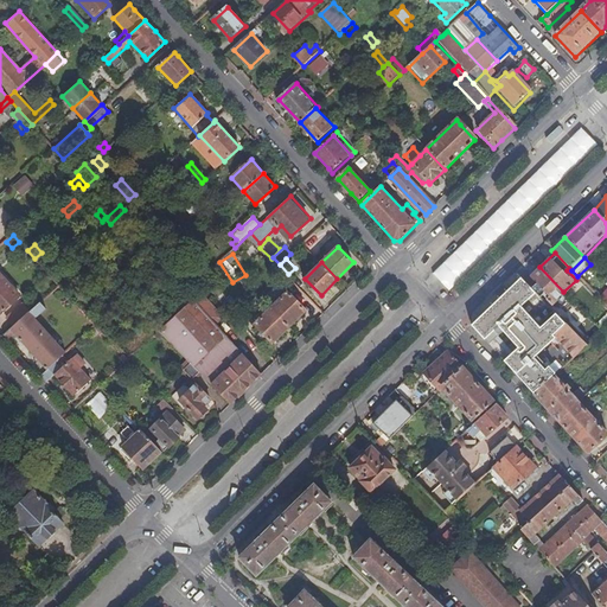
[(530,288),(540,298),(543,294),(551,304),(563,292),(540,267),(524,282),(530,288)]
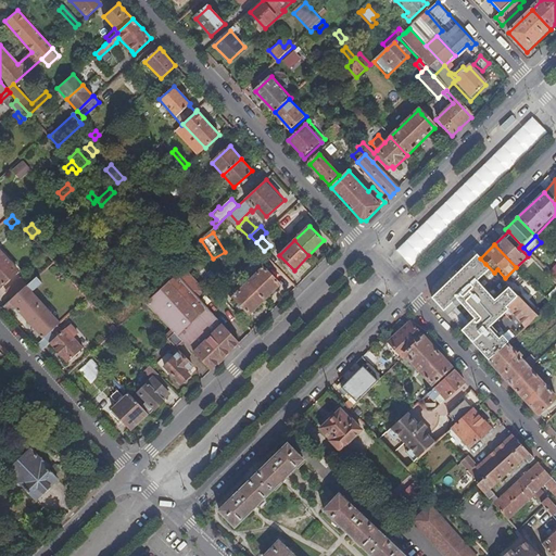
[(428,295),(440,308),(451,298),(465,312),(462,315),(465,319),(457,327),(469,340),(483,325),(504,305),(516,294),(505,282),(490,298),(471,278),(485,264),(480,258),(471,249),(452,268),(429,291),(428,295)]
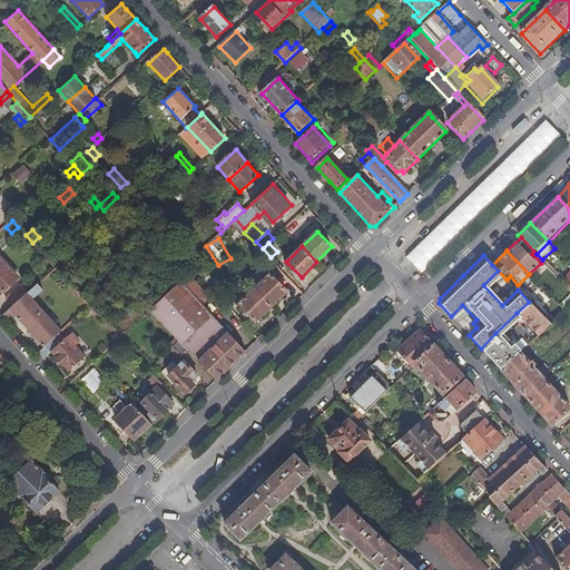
[(0,257),(0,256),(0,294),(19,277),(0,257)]
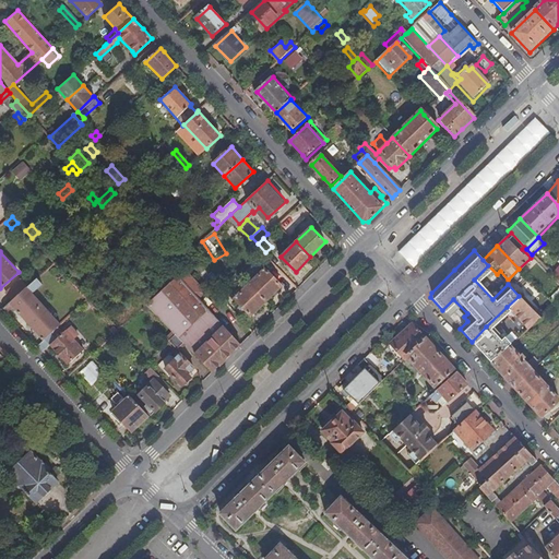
[(54,270),(58,276),(63,272),(49,258),(43,263),(50,272),(54,270)]
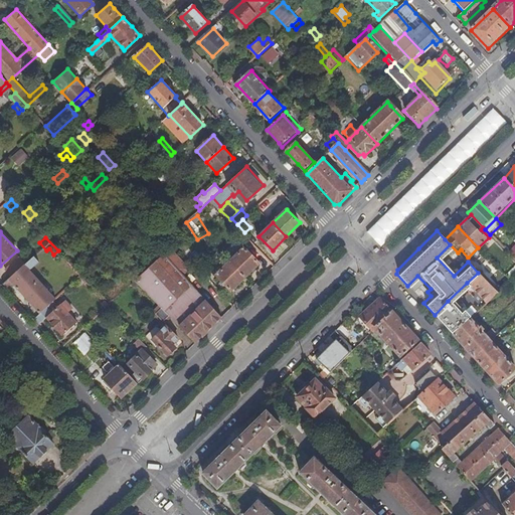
[(48,252),(46,250),(39,242),(0,279),(0,280),(7,288),(13,283),(39,313),(46,307),(55,299),(29,270),(36,264),(38,262),(48,252)]
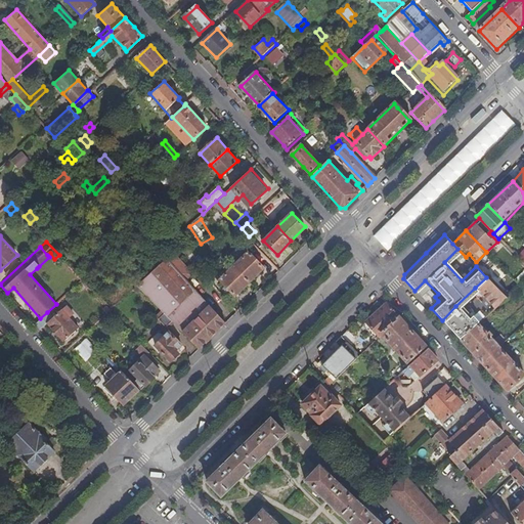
[(265,268),(250,252),(235,265),(251,281),(265,268)]
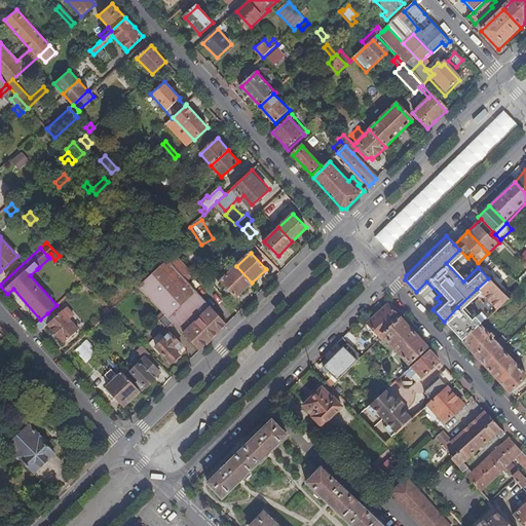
[(170,260),(187,280),(193,274),(176,254),(170,260)]
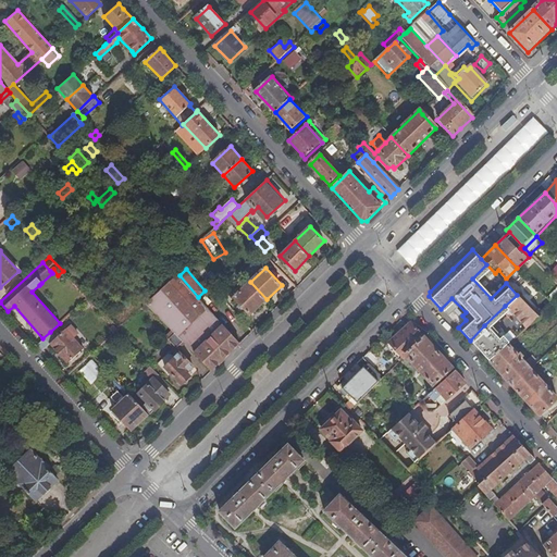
[(65,274),(63,271),(58,275),(56,277),(59,281),(65,274)]
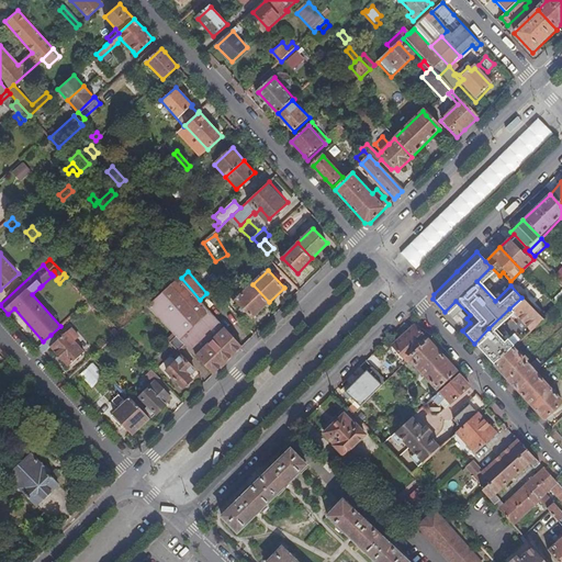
[(176,333),(188,346),(214,374),(229,359),(243,347),(200,300),(181,278),(179,277),(166,290),(150,304),(176,333)]
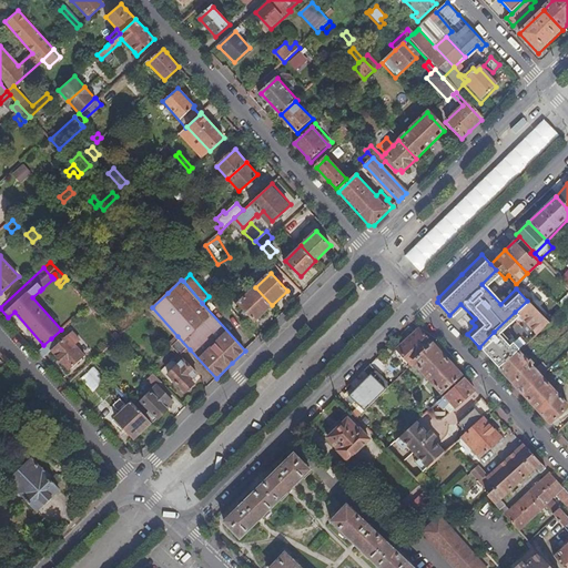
[(73,287),(69,292),(84,308),(89,304),(73,287)]
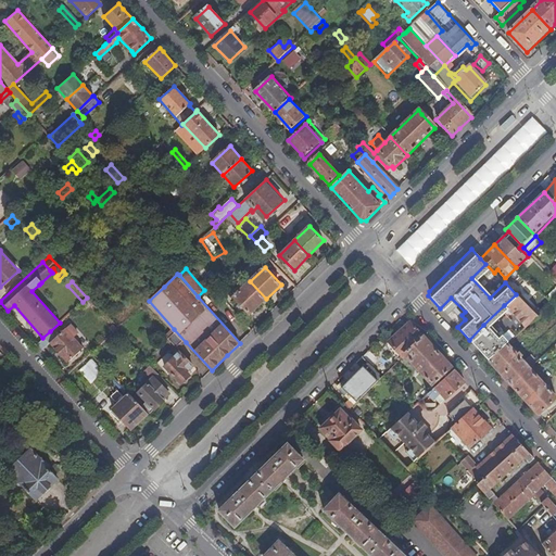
[(250,281),(234,295),(250,313),(266,299),(250,281)]
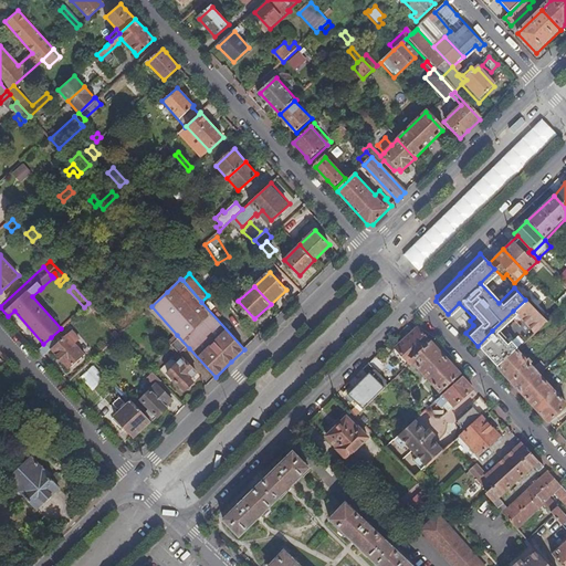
[(164,287),(147,303),(150,307),(152,306),(167,292),(164,287)]
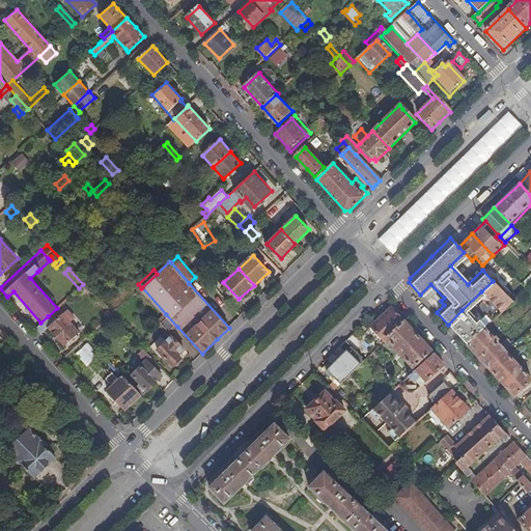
[(504,292),(493,281),(481,291),(498,308),(509,298),(504,292)]
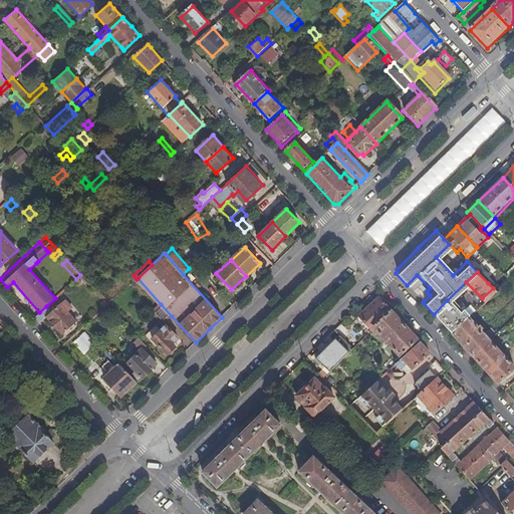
[(378,297),(358,315),(371,330),(373,328),(391,311),(382,302),(378,297)]
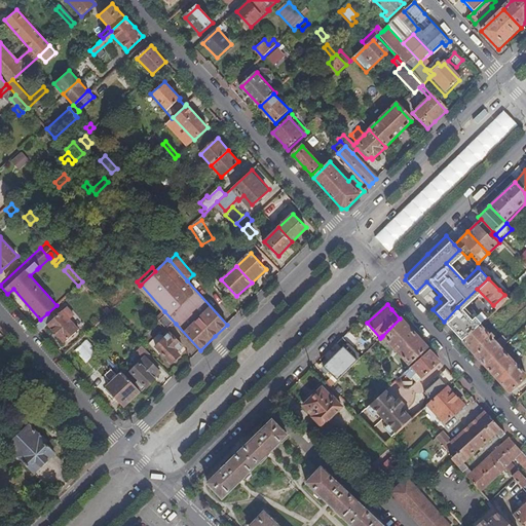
[(467,318),(457,307),(444,322),(448,327),(459,339),(476,323),(477,322),(472,315),(467,318)]
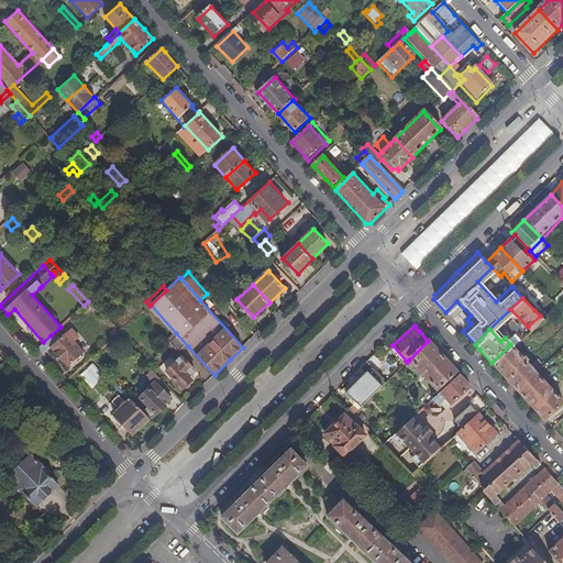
[(72,339),(67,333),(57,342),(51,335),(43,342),(37,348),(44,354),(52,348),(68,367),(85,353),(72,339)]
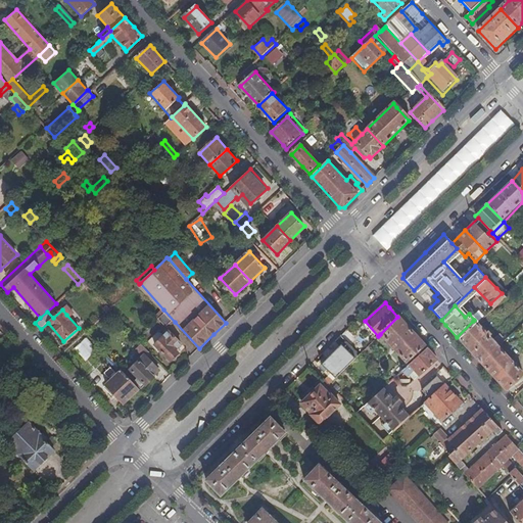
[(157,315),(169,328),(175,322),(163,310),(157,315)]
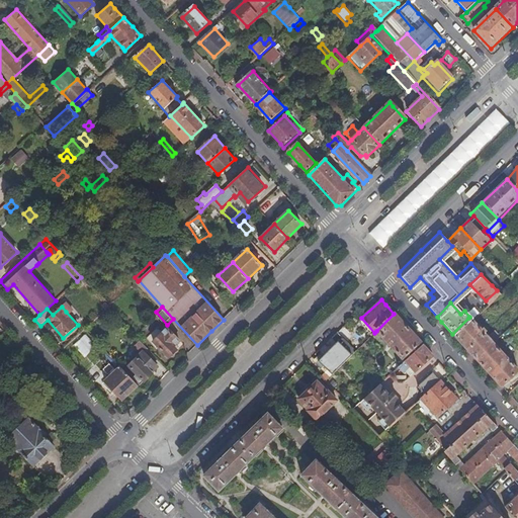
[(394,314),(376,331),(403,359),(421,343),(406,326),(394,314)]
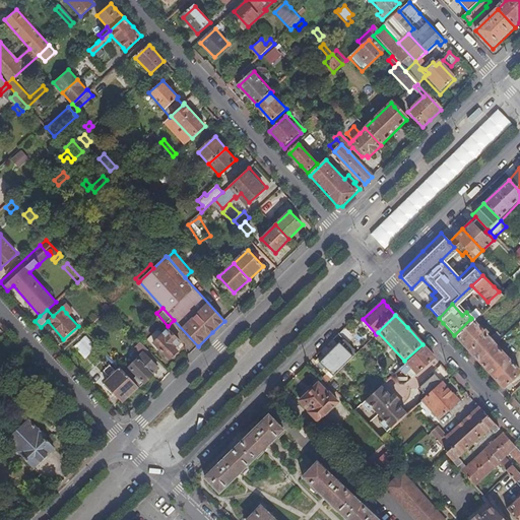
[(461,343),(474,356),(491,341),(482,332),(485,330),(481,326),(479,328),(470,319),(454,335),(461,343)]
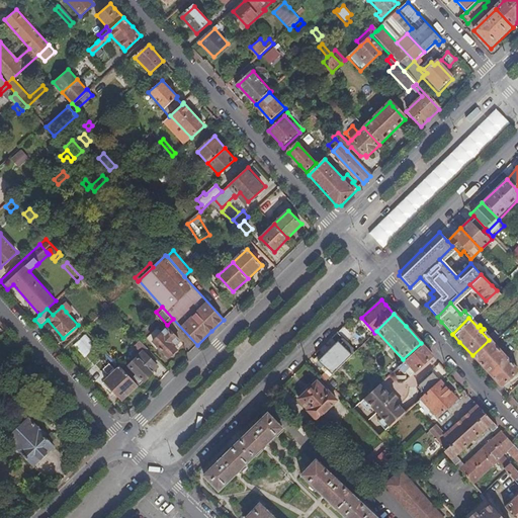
[(509,322),(505,326),(510,331),(514,328),(509,322)]
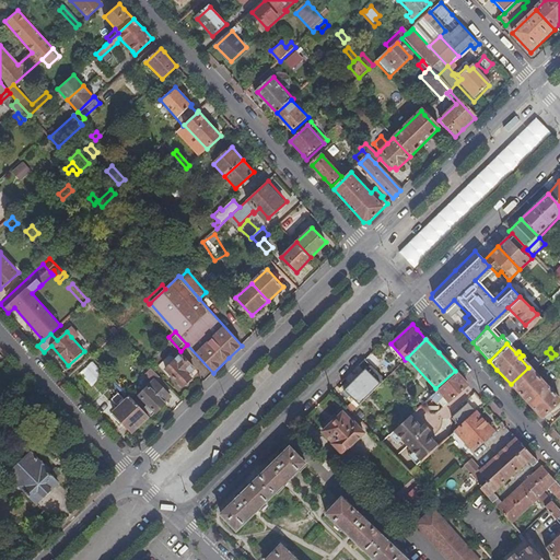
[(183,353),(167,368),(184,386),(193,378),(188,374),(196,368),(183,353)]
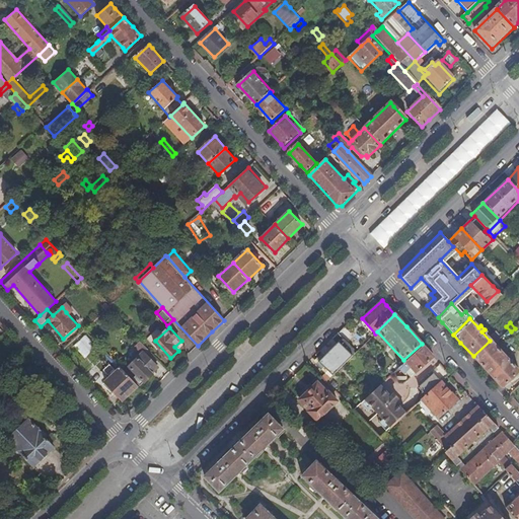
[(86,359),(97,348),(85,336),(74,347),(86,359)]
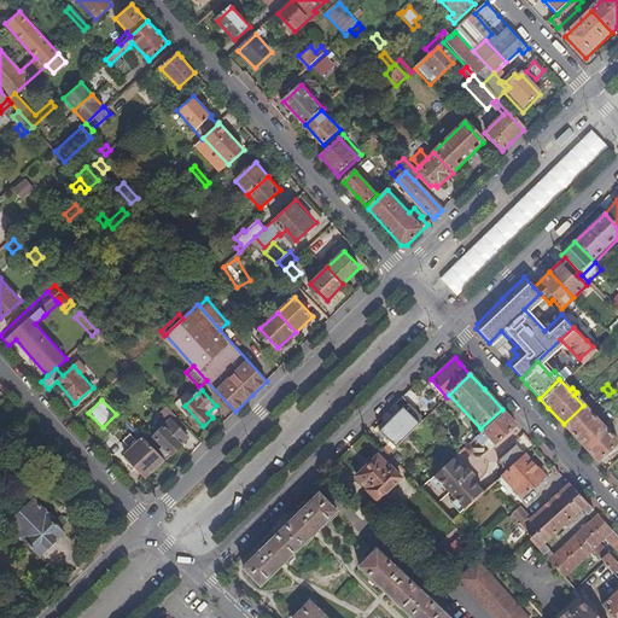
[(190,437),(178,424),(181,421),(167,404),(161,409),(170,420),(155,435),(164,445),(159,450),(168,459),(184,445),(181,444),(190,437)]
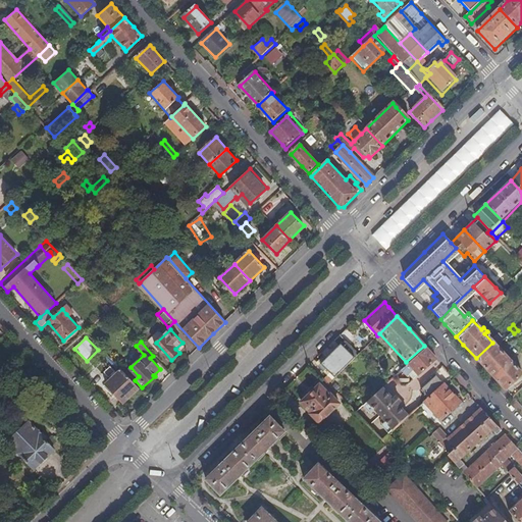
[(493,343),(492,343),(476,358),(487,370),(503,386),(519,371),(493,343)]
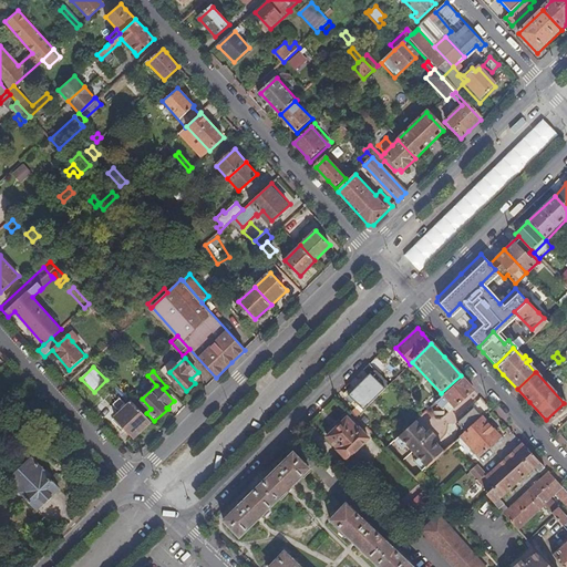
[(356,418),(373,400),(388,387),(385,383),(388,382),(380,374),(378,375),(374,374),(372,374),(370,375),(368,378),(368,379),(366,378),(347,397),(356,405),(356,406),(356,409),(351,413),(356,418)]
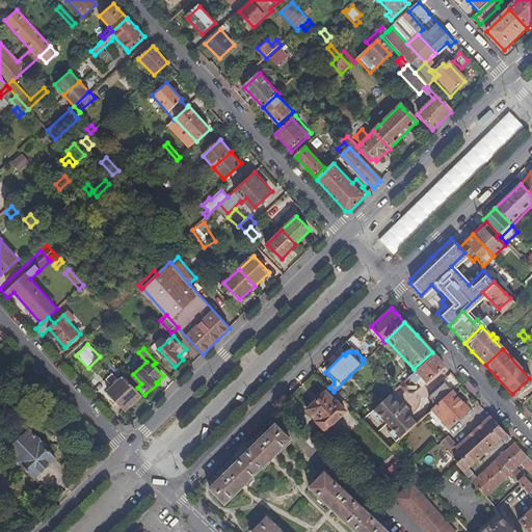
[(422,376),(426,381),(444,365),(436,357),(434,354),(408,377),(414,382),(422,376)]
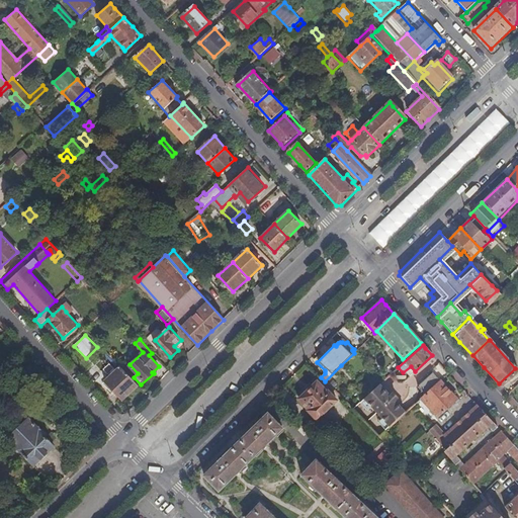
[(432,372),(418,385),(426,395),(441,381),(449,374),(440,364),(439,362),(431,370),(432,372)]
